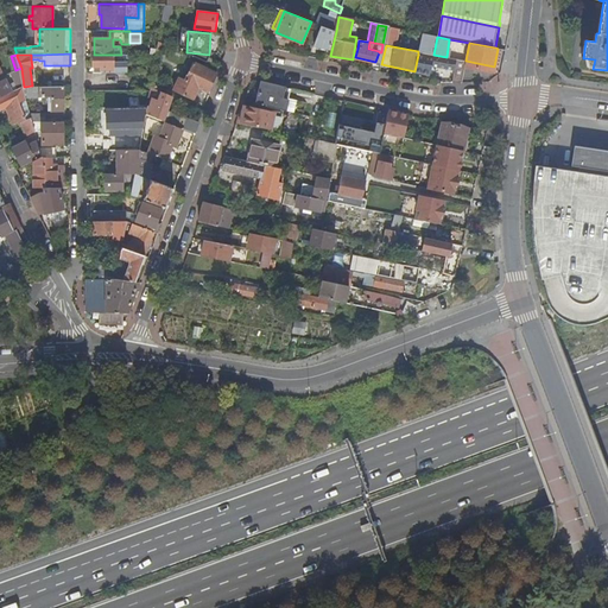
[(120,55),(94,55),(94,73),(102,73),(102,70),(120,70),(120,55)]
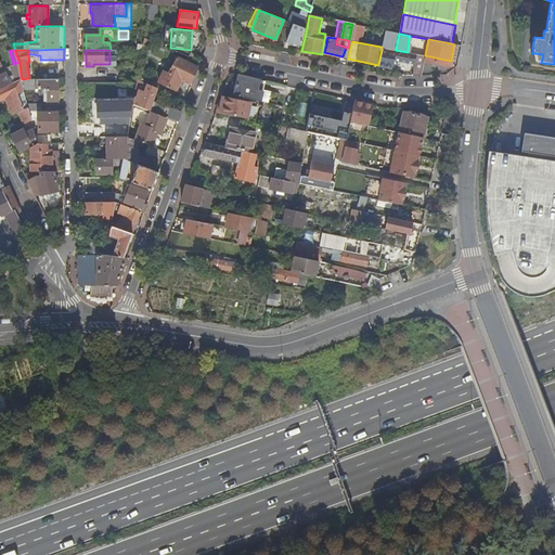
[(392,67),(396,53),(382,50),(378,65),(392,67)]
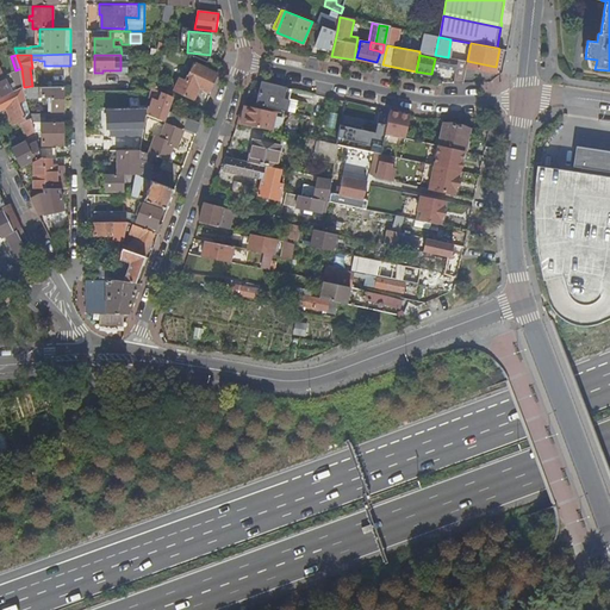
[(454,82),(464,82),(466,67),(467,61),(448,57),(435,55),(435,58),(431,74),(441,75),(443,64),(458,67),(454,82)]
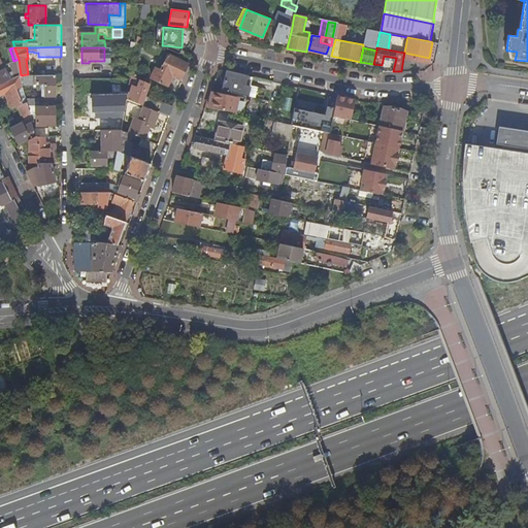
[(404,53),(403,58),(428,63),(429,58),(404,53)]
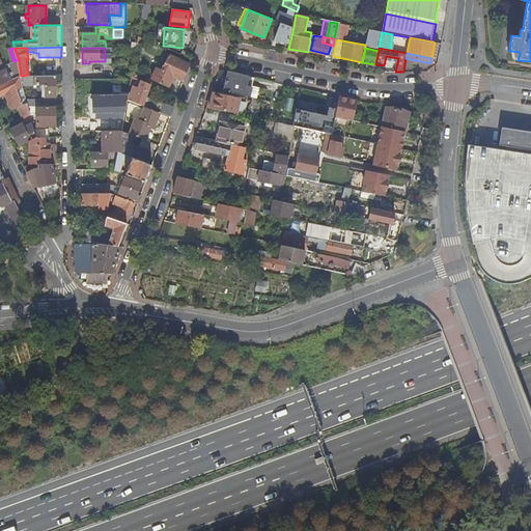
[(189,67),(190,64),(170,55),(163,71),(157,67),(152,79),(169,86),(174,77),(182,80),(189,67)]
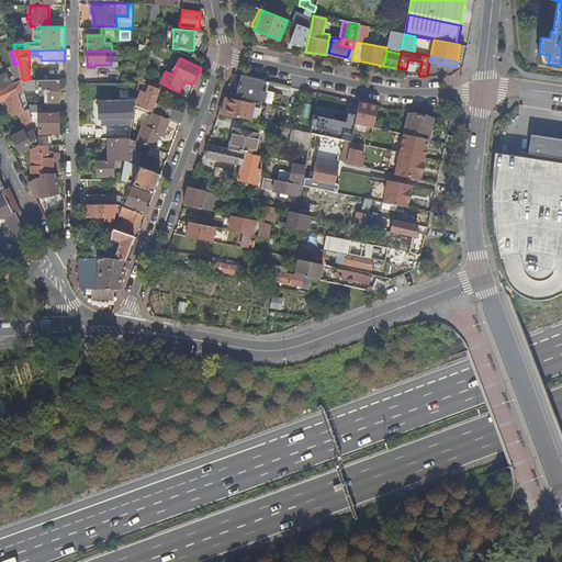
[(14,65),(11,67),(14,76),(17,82),(22,80),(20,63),(14,65)]
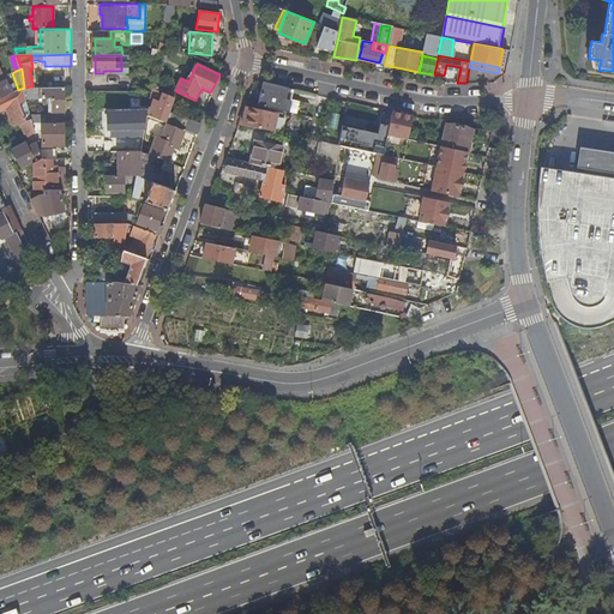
[(0,80),(0,98),(12,92),(8,85),(5,79),(0,80)]
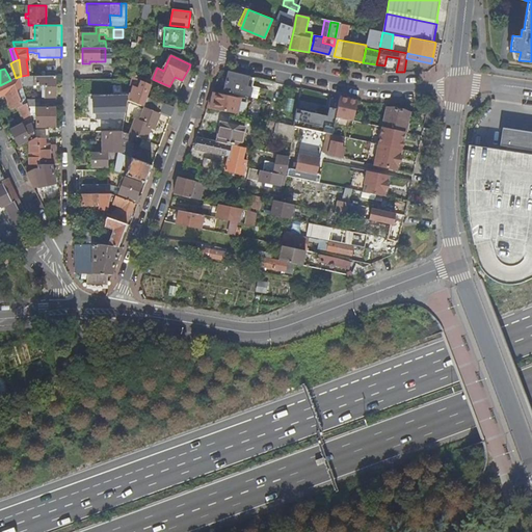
[(14,72),(7,74),(10,80),(16,78),(14,72)]
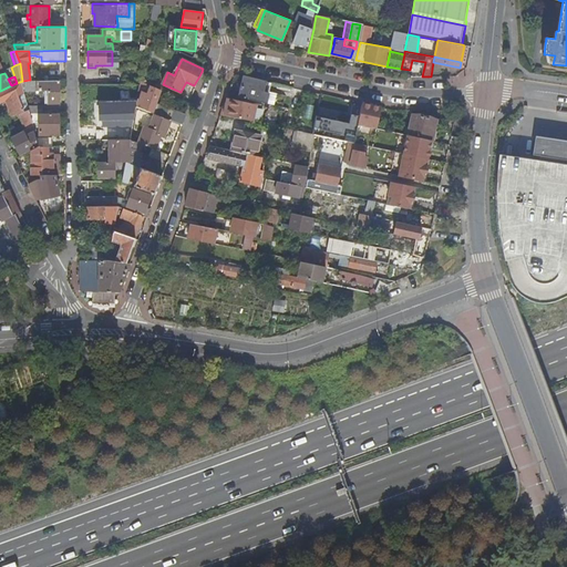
[(270,83),(243,76),(238,98),(266,104),(269,92),(270,83)]
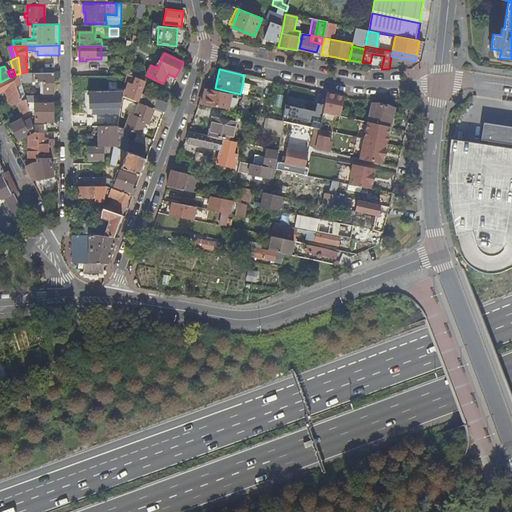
[(33,72),(27,72),(20,73),(22,81),(34,81),(41,81),(41,93),(53,93),(54,73),(33,72)]
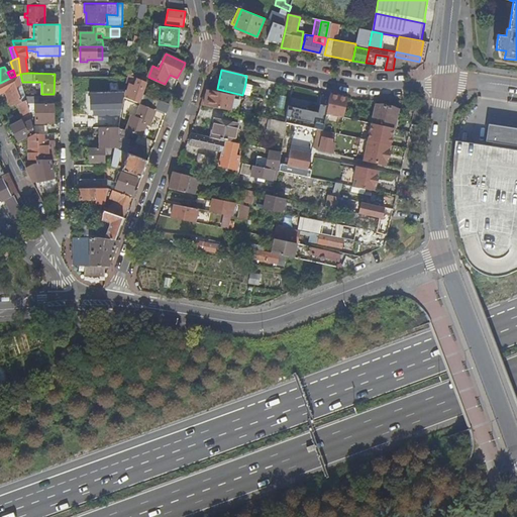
[(10,78),(0,83),(0,90),(1,92),(6,90),(11,104),(22,100),(20,94),(18,88),(20,88),(19,85),(22,83),(22,82),(20,74),(15,76),(10,78)]
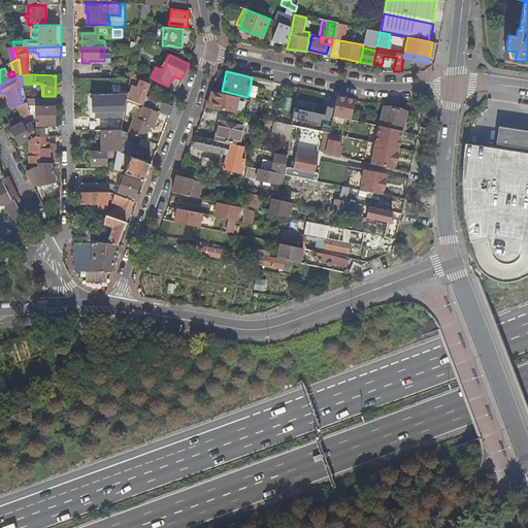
[(150,84),(140,79),(137,87),(133,85),(130,93),(129,92),(128,99),(169,116),(172,107),(163,103),(145,96),(150,84)]
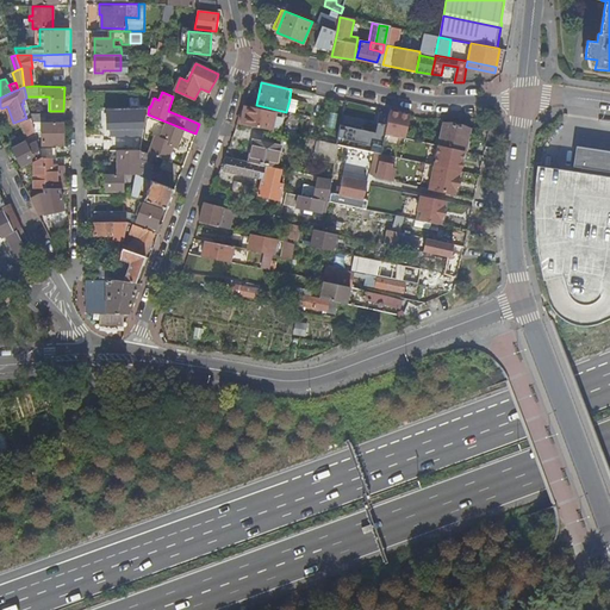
[(26,118),(31,116),(26,98),(23,100),(24,104),(22,104),(24,111),(26,118)]
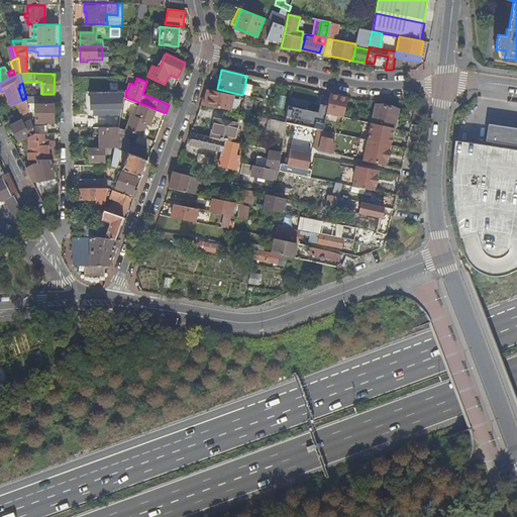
[(245,84),(242,95),(250,96),(252,86),(245,84)]
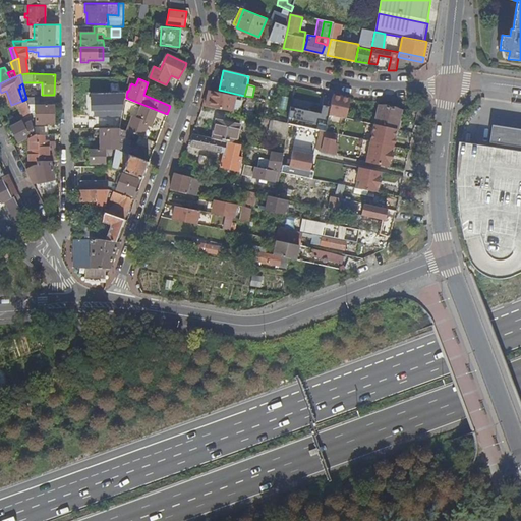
[(209,90),(206,106),(232,111),(235,96),(209,90)]
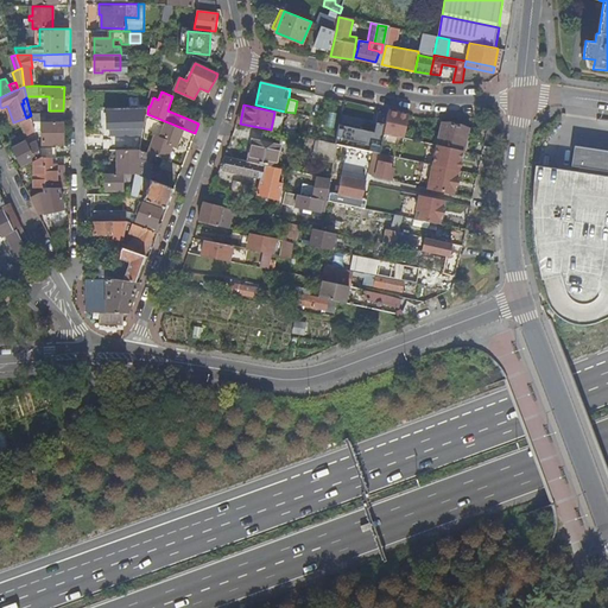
[(107,116),(108,150),(111,150),(126,150),(126,128),(130,128),(130,121),(135,120),(135,114),(130,114),(130,109),(115,109),(115,116),(107,116)]
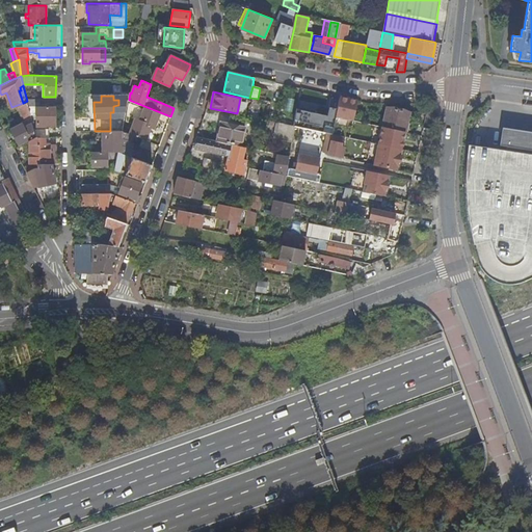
[(358,101),(341,97),(339,105),(347,107),(347,103),(357,105),(358,101)]
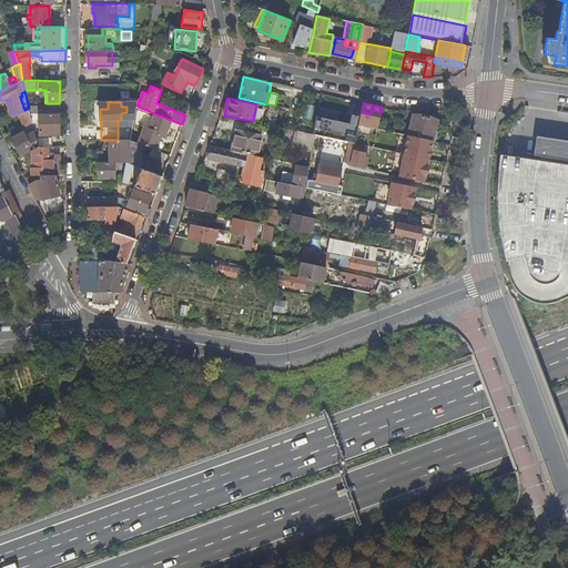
[(266,124),(279,127),(282,111),(270,108),(266,124)]
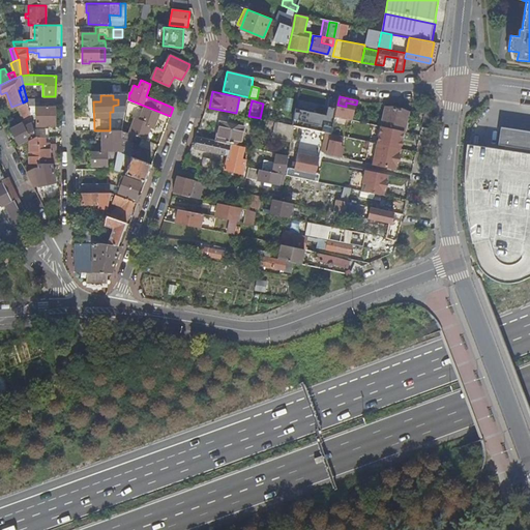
[(19,106),(24,117),(30,114),(29,106),(28,101),(19,106)]
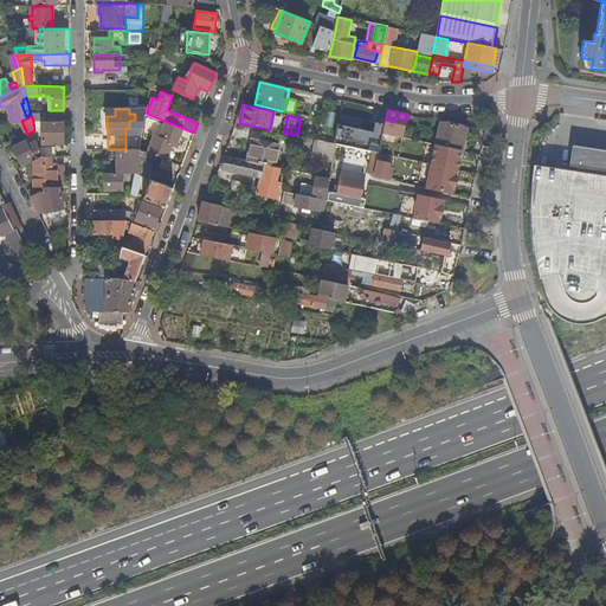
[(395,122),(386,120),(385,124),(384,133),(404,137),(407,120),(395,117),(395,122)]
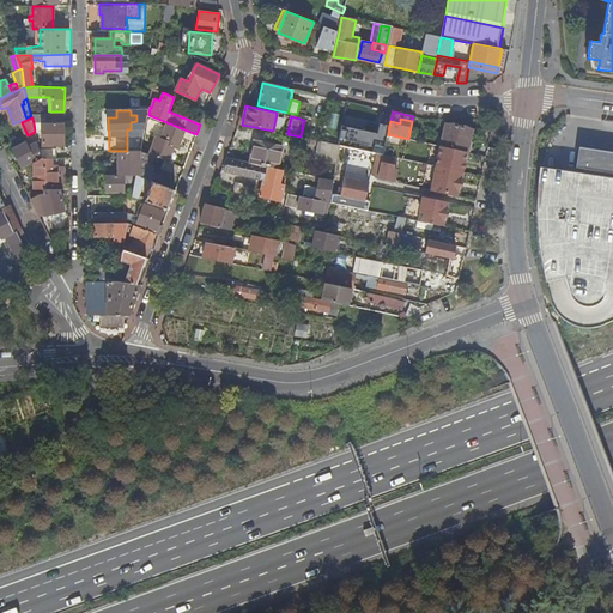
[(42,122),(42,132),(43,143),(44,143),(44,145),(65,145),(65,122),(46,122),(42,122)]
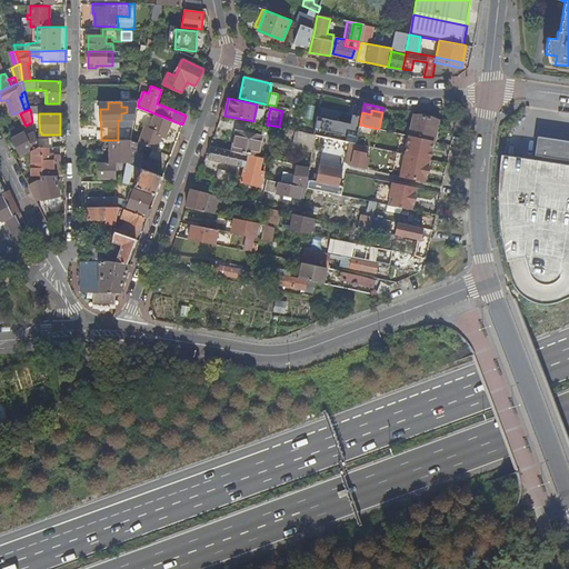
[(172,121),(156,115),(149,129),(146,127),(139,143),(143,145),(153,149),(155,149),(160,136),(166,138),(172,121)]
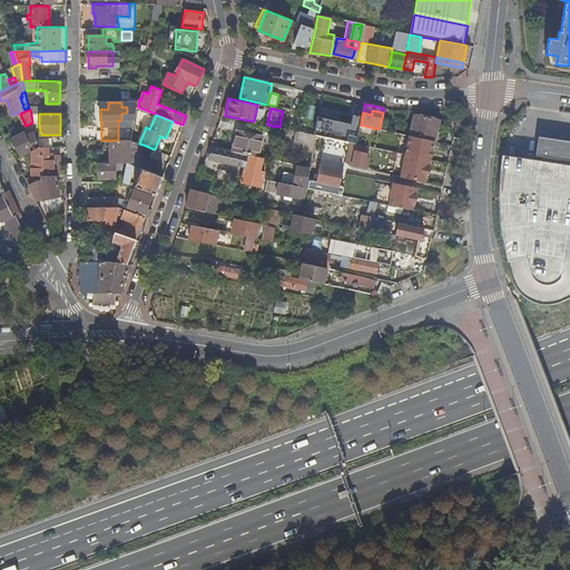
[(351,124),(317,117),(314,135),(317,136),(351,143),(356,144),(361,125),(362,117),(353,115),(351,124)]
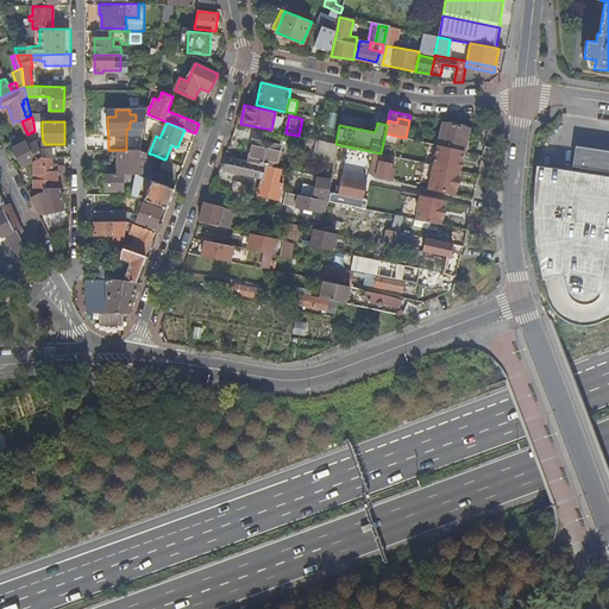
[(465,151),(466,151),(470,129),(444,123),(439,145),(465,151)]
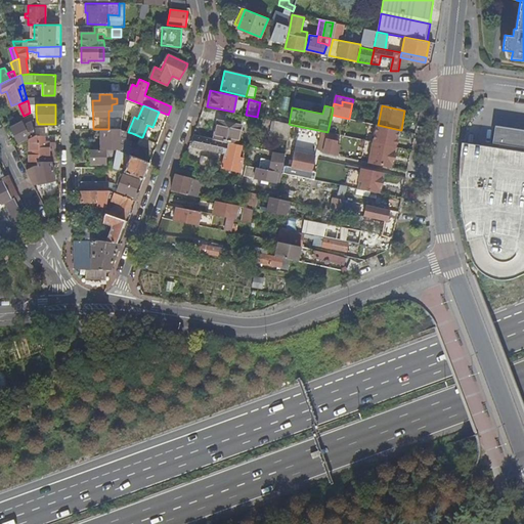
[(19,143),(31,137),(26,126),(23,120),(11,126),(19,143)]
